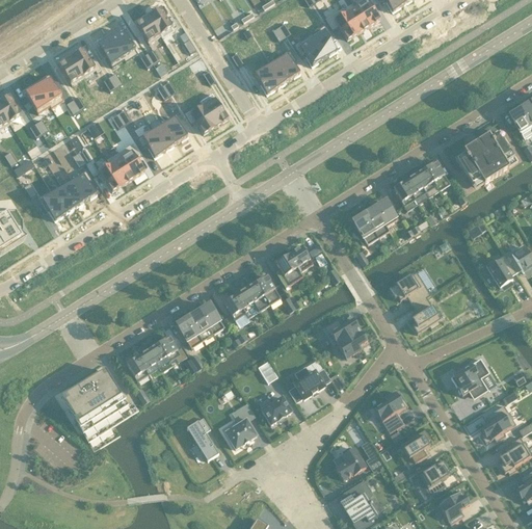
[(364,0),(355,5),(369,26),(380,20),(371,5),(375,3),(373,0),(364,0)]
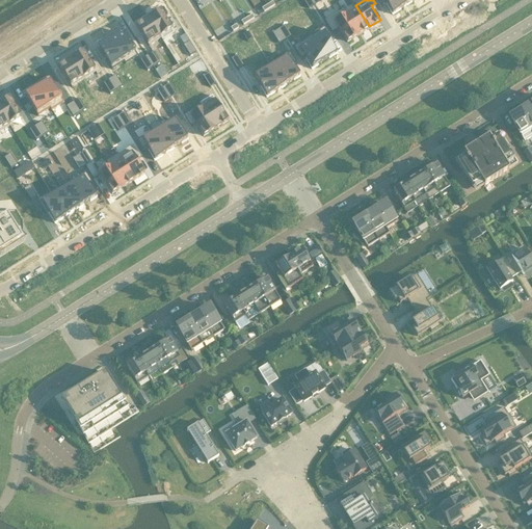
[(379,0),(380,1),(382,0),(386,0),(393,11),(403,5),(400,0),(379,0)]
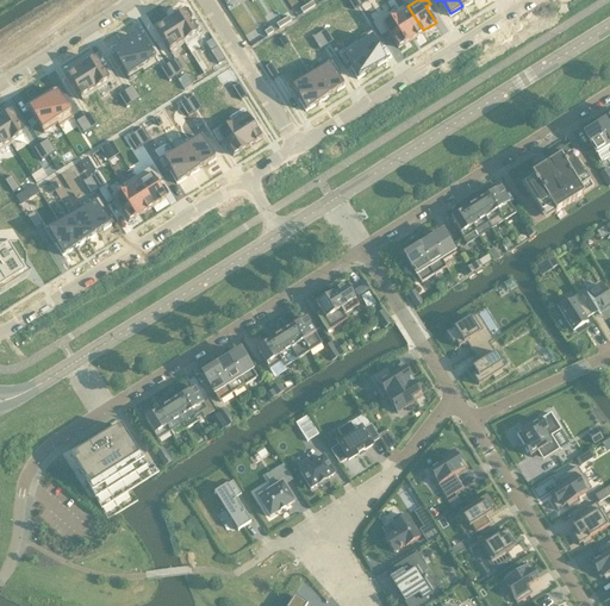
[(396,13),(396,14),(411,38),(423,30),(408,6),(396,13)]
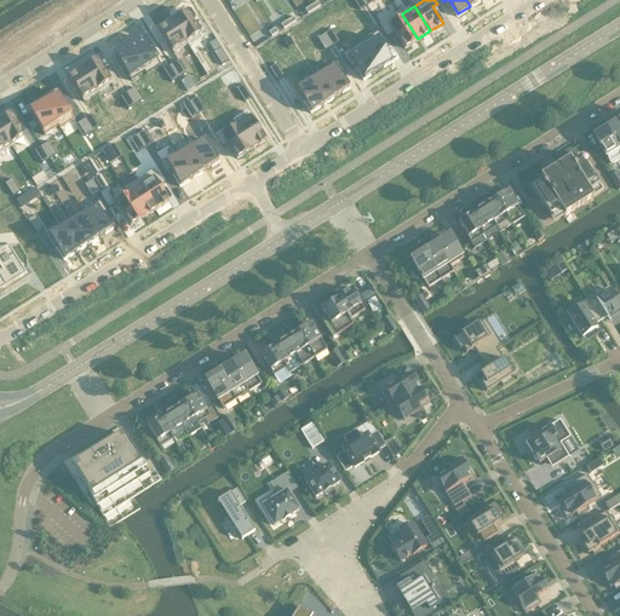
[(179,10),(171,15),(188,42),(189,45),(208,33),(200,19),(195,22),(188,9),(181,12),(179,10)]
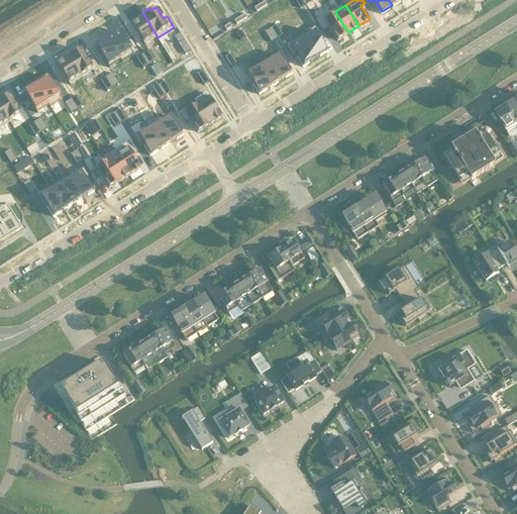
[(332,7),(316,18),(322,28),(328,24),(337,39),(348,32),(335,12),(335,11),(333,7),(332,7)]
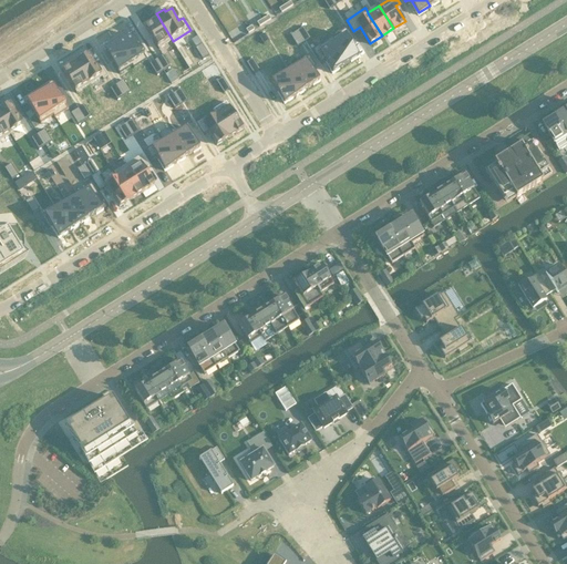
[(151,21),(145,24),(158,47),(172,39),(156,13),(148,18),(151,21)]
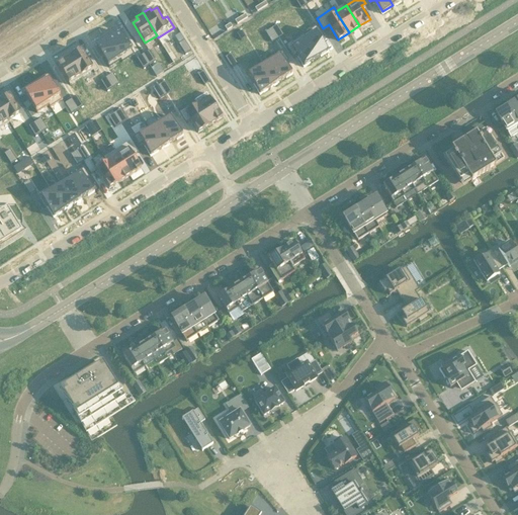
[(277,21),(271,25),(277,36),(283,32),(280,27),(277,21)]
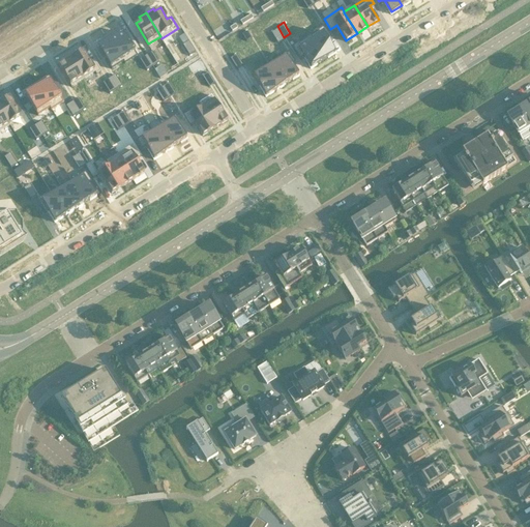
[(324,24),(307,34),(323,58),(335,51),(328,39),(332,37),(324,24)]
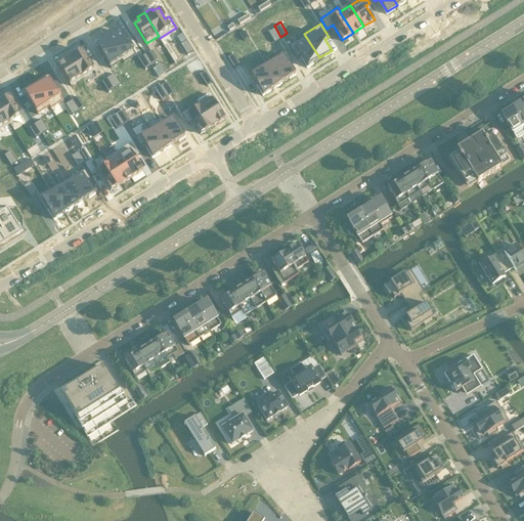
[(274,26),(268,30),(271,35),(274,41),(280,37),(274,26)]
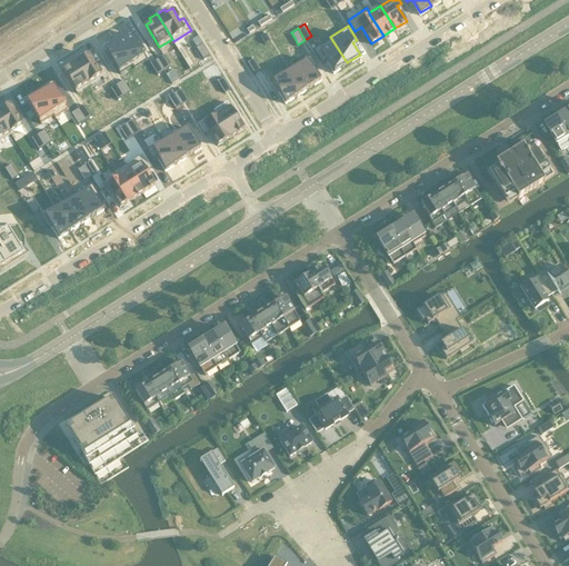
[(266,30),(260,35),(265,42),(270,38),(266,30)]
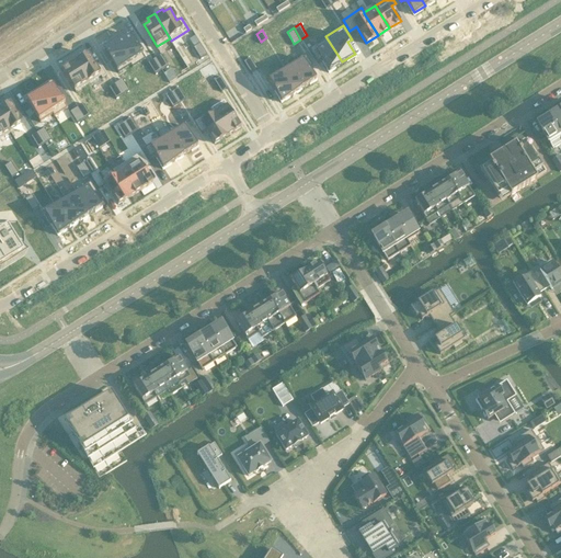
[(130,33),(117,41),(132,63),(130,63),(132,65),(133,65),(146,56),(138,45),(130,33)]
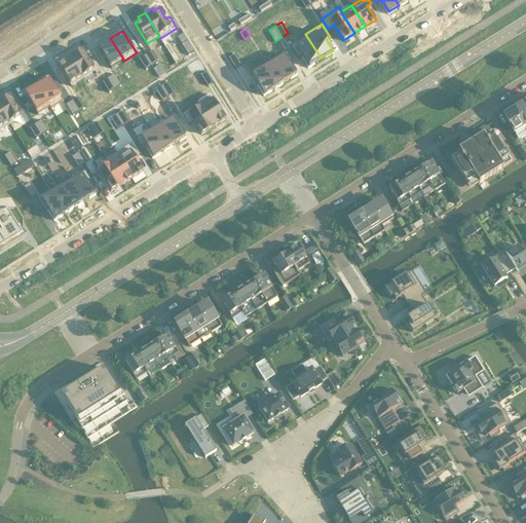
[(305,34),(290,44),(297,57),(301,54),(308,65),(321,58),(305,34)]
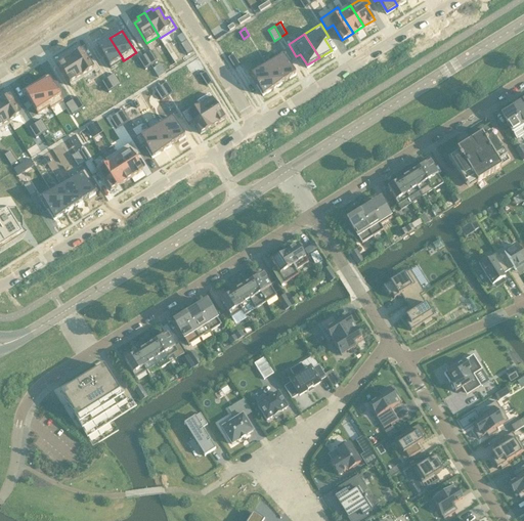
[(110,38),(97,46),(111,66),(120,59),(122,58),(123,58),(110,38)]
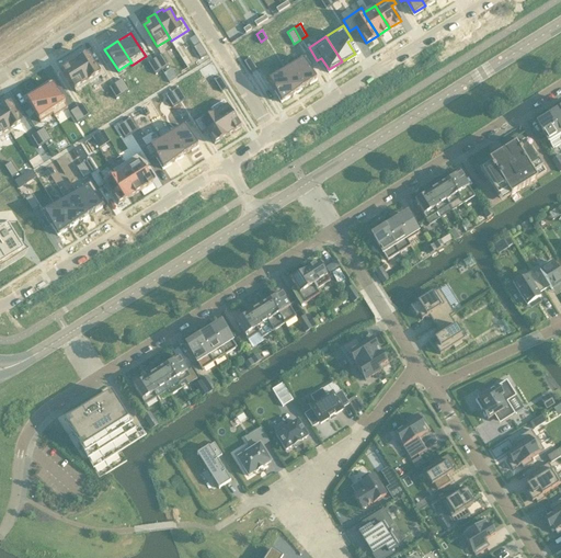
[(199,41),(193,45),(201,56),(207,53),(199,41)]
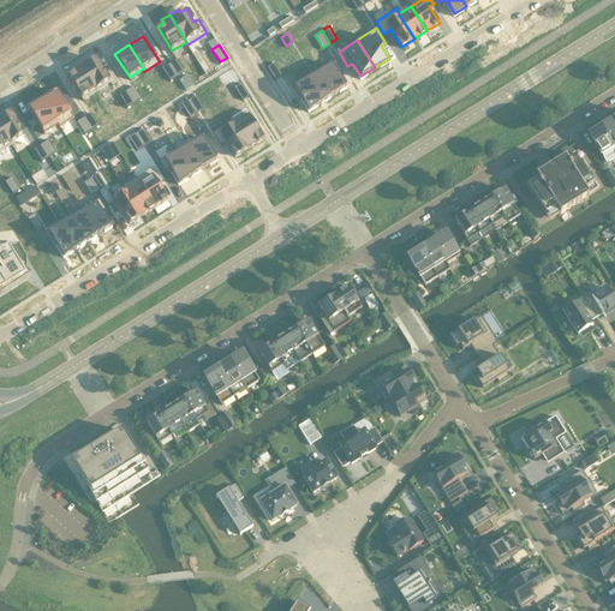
[(89,58),(81,63),(97,89),(108,82),(111,81),(112,83),(118,79),(109,67),(105,70),(96,57),(90,60),(89,58)]
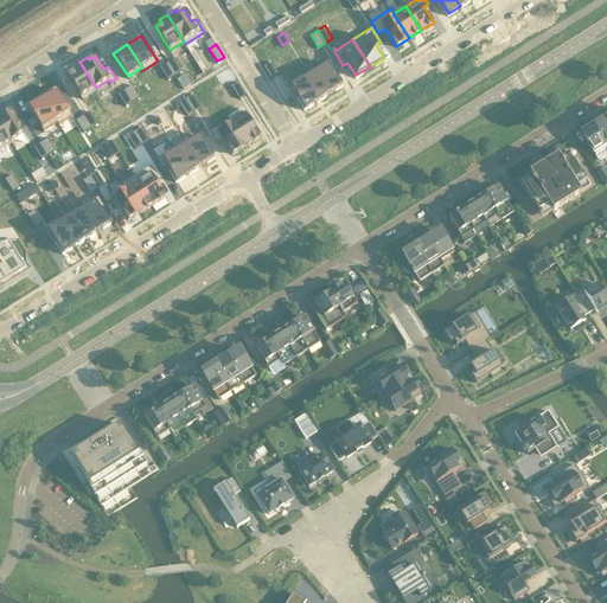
[(174,56),(167,61),(174,74),(181,69),(178,62),(174,56)]
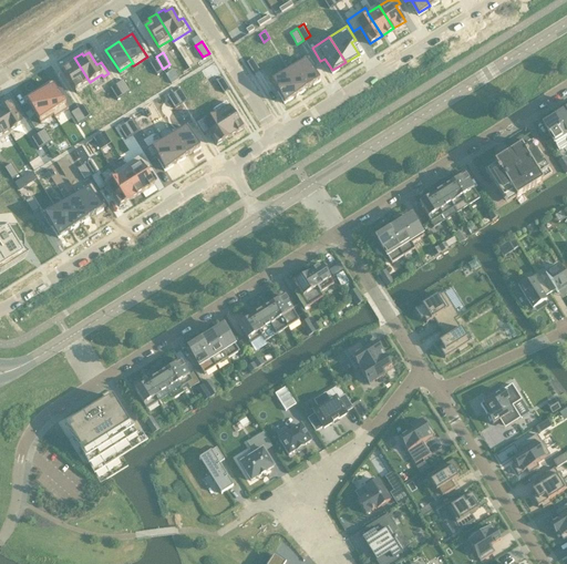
[(309,52),(292,62),(307,86),(319,79),(311,67),(316,64),(309,52)]
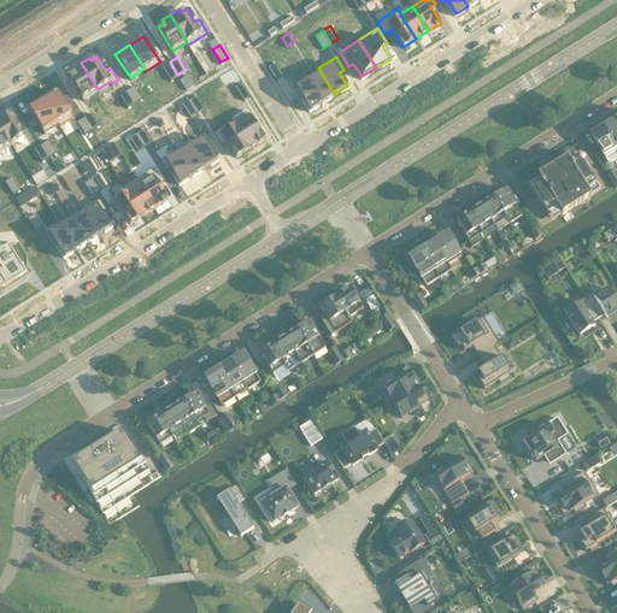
[(275,60),(268,65),(271,71),(276,77),(283,74),(278,66),(275,60)]
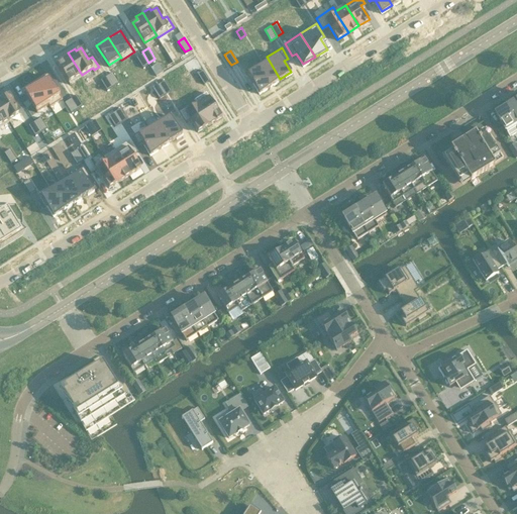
[(142,52),(136,56),(139,61),(142,66),(148,63),(142,52)]
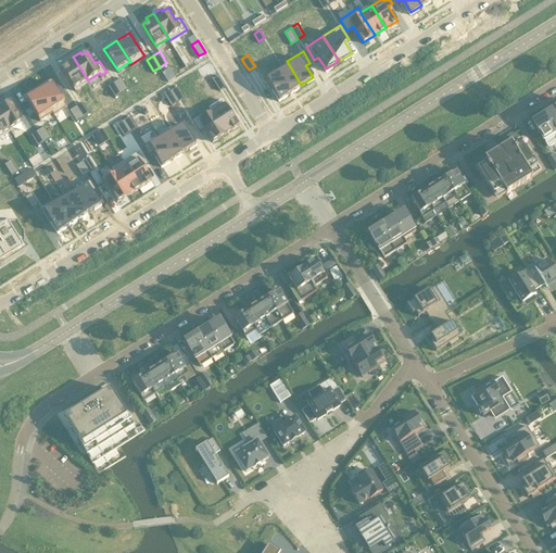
[(67,64),(62,67),(75,89),(88,80),(73,57),(65,61),(67,64)]
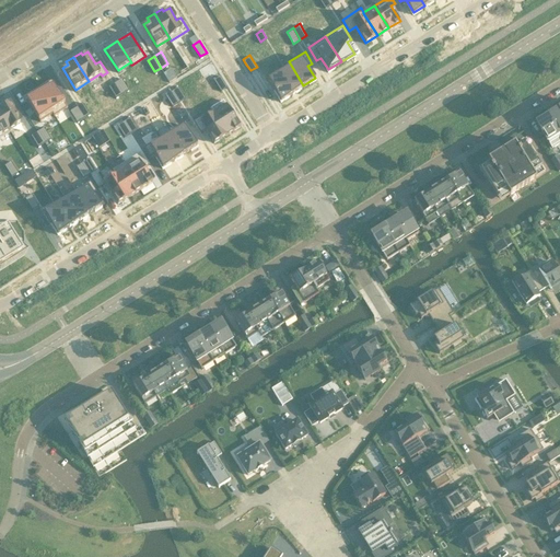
[(278,69),(277,69),(279,71),(292,92),(303,85),(289,61),(278,69)]
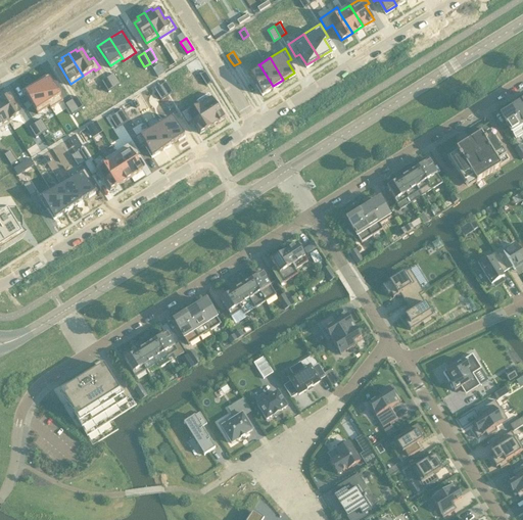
[(260,66),(250,74),(263,93),(273,86),(260,66)]
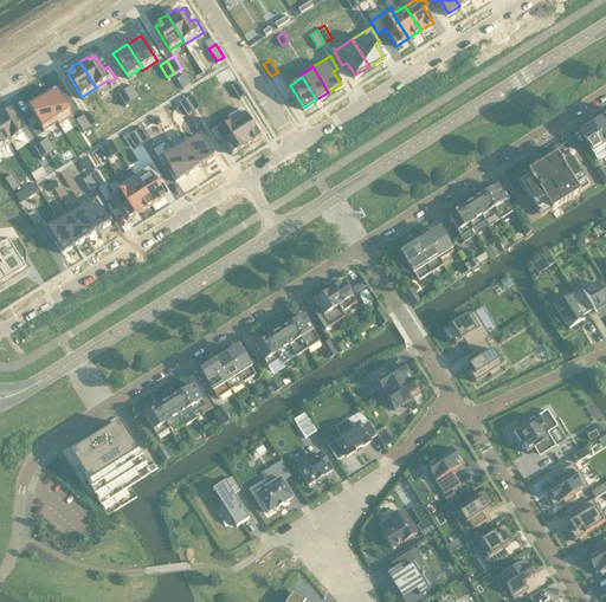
[(238,79),(231,84),(239,96),(246,92),(238,79)]
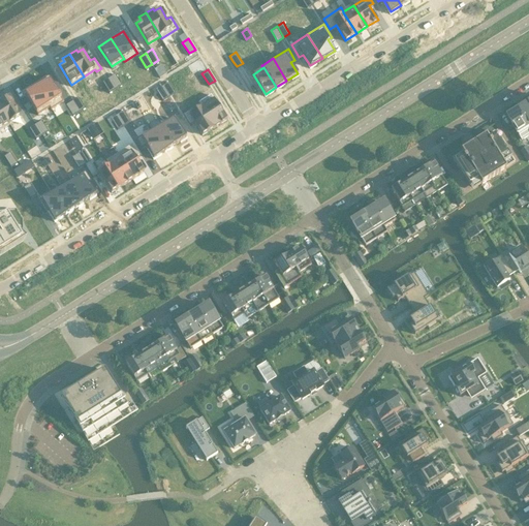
[(115,71),(109,75),(116,87),(122,83),(118,78),(115,71)]
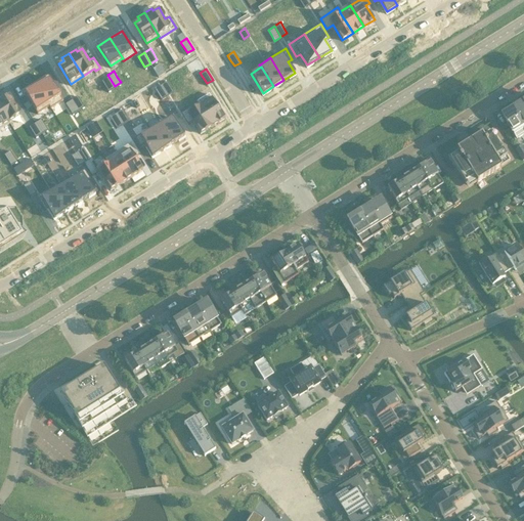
[(107,75),(101,79),(104,84),(108,90),(115,86),(107,75)]
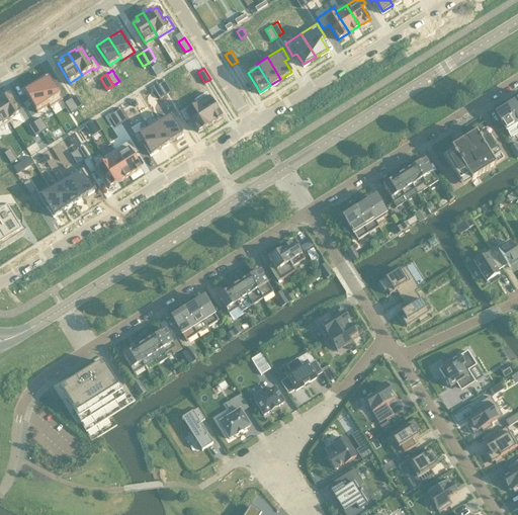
[(49,75),(36,83),(49,103),(50,105),(51,105),(63,97),(56,86),(49,75)]
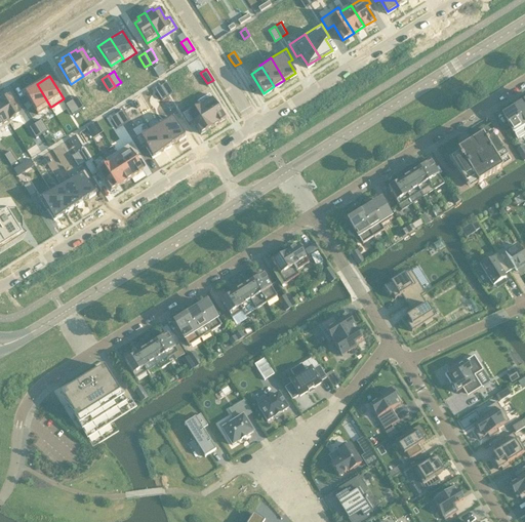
[(167,79),(161,83),(167,94),(173,90),(167,79)]
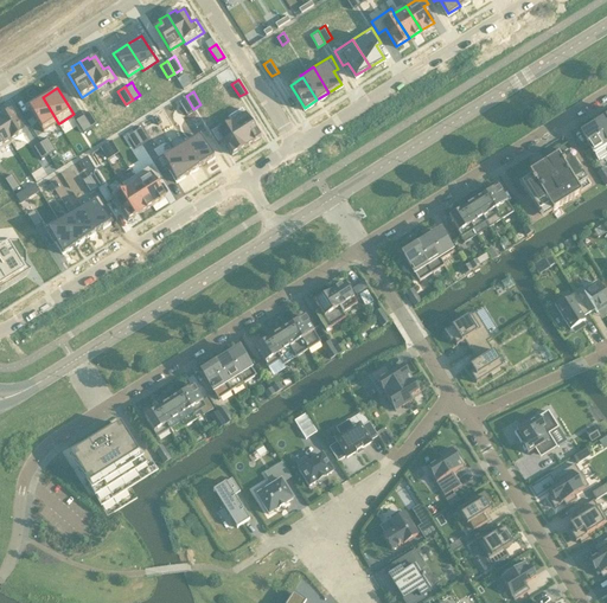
[(186,96),(179,101),(186,113),(193,109),(186,96)]
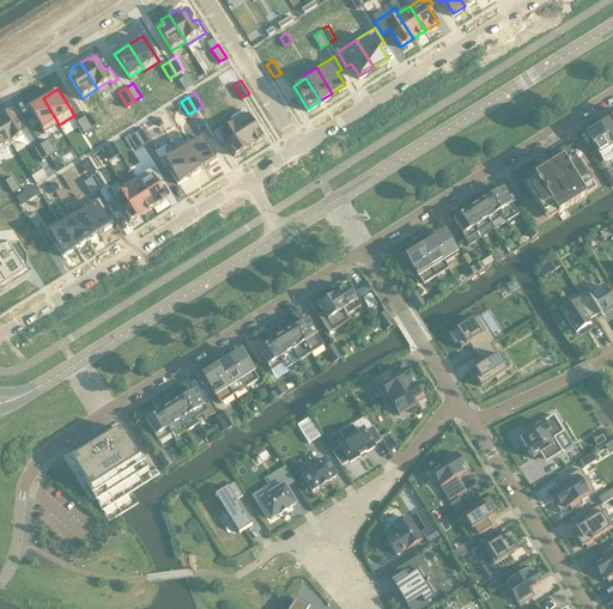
[(43,98),(29,107),(44,131),(58,122),(43,98)]
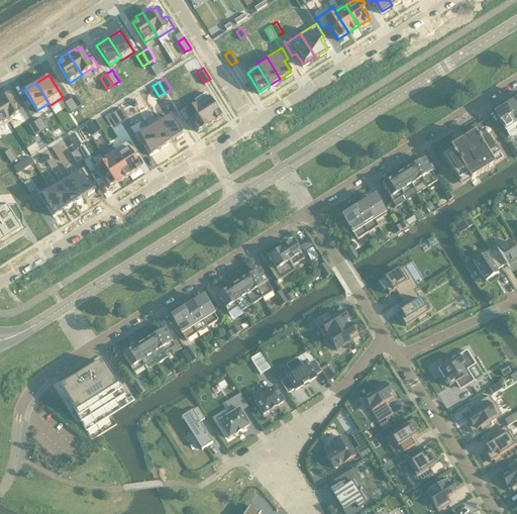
[(194,98),(194,99),(195,101),(195,100),(210,123),(221,115),(206,91),(194,98)]
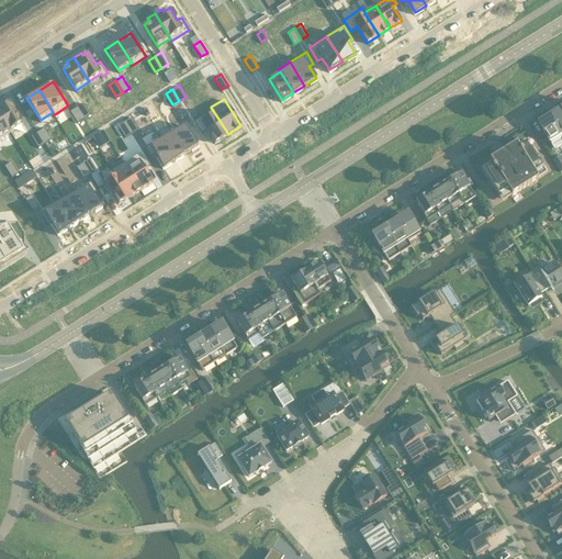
[(2,101),(0,102),(0,113),(9,129),(10,129),(22,120),(10,101),(4,104),(2,101)]
